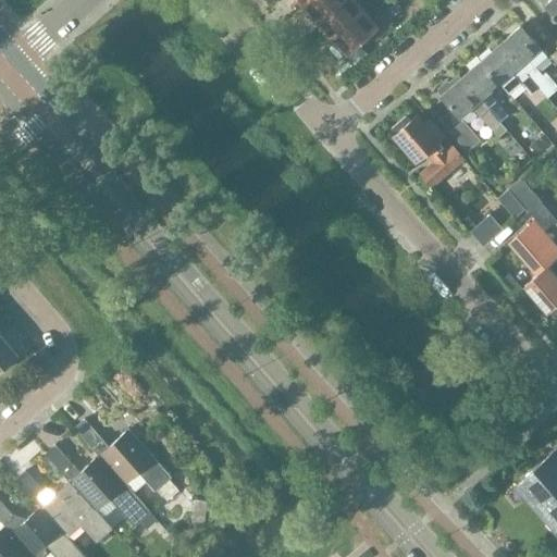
[(310,0),(304,7),(318,23),(343,0),(310,0)]
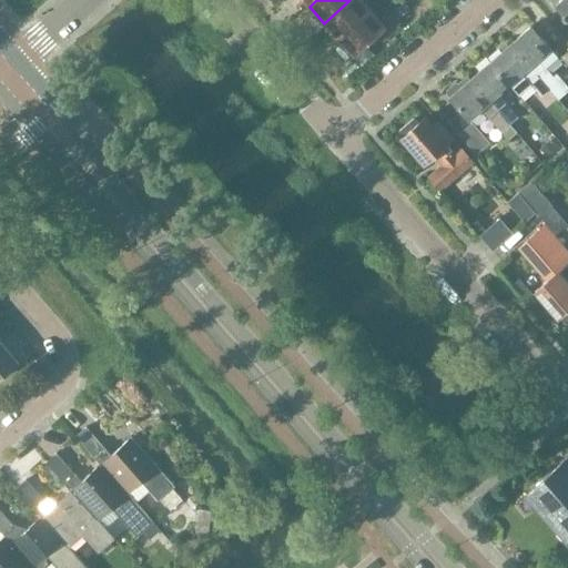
[(350,0),(324,23),(340,40),(374,9),(365,0),(350,0)]
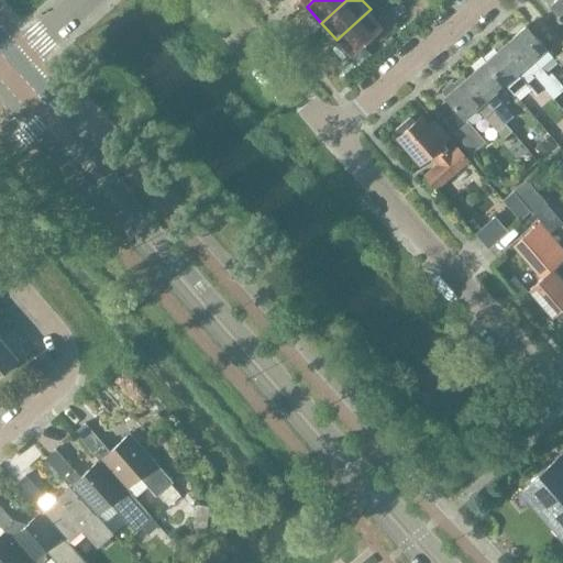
[(562,20),(562,0),(555,0),(550,6),(562,20)]
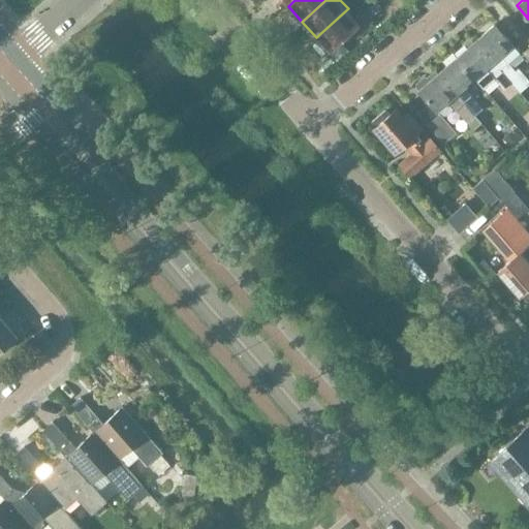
[(348,8),(316,37),(330,54),(363,25),(348,8)]
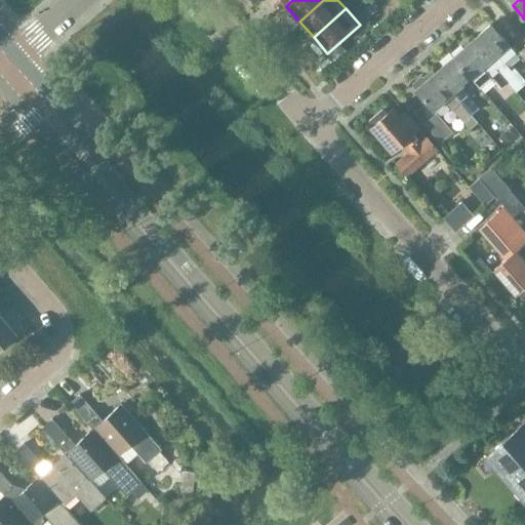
[(491,25),(473,40),(510,82),(517,91),(524,84),(524,80),(514,69),(512,70),(505,63),(516,52),(491,25)]
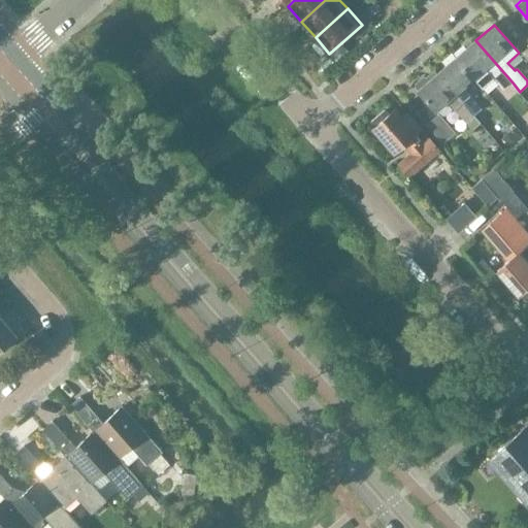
[(456,57),(474,78),(484,88),(494,78),(504,90),(513,83),(475,40),(456,57)]
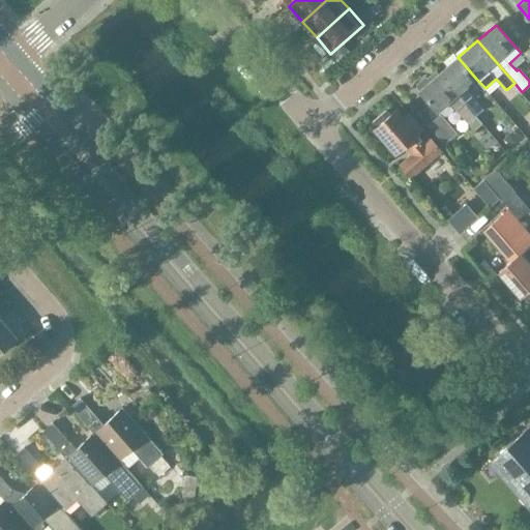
[(333,66),(346,56),(340,48),(327,59),(333,66)]
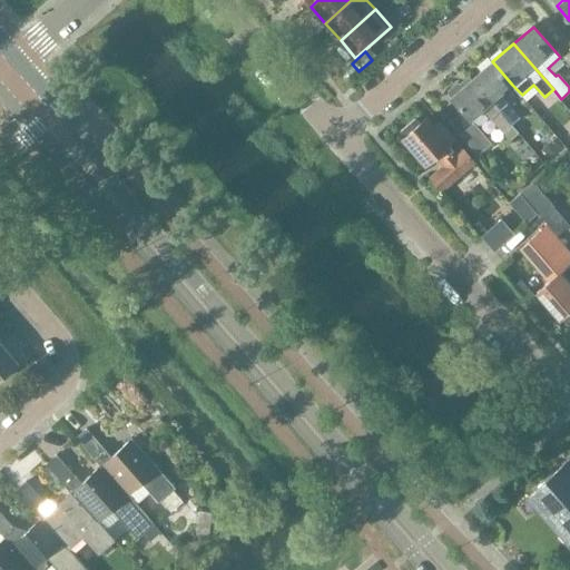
[(492,61),(472,79),(512,125),(521,117),(501,95),(512,85),(492,61)]
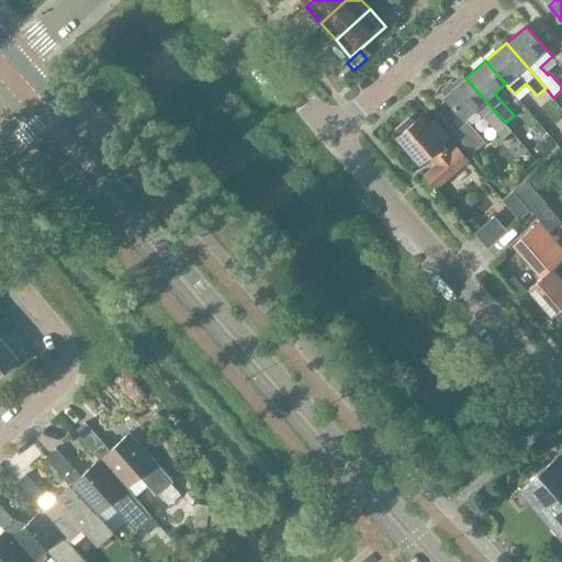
[(444,89),(444,92),(446,96),(445,96),(464,119),(476,109),(503,138),(512,131),(505,123),(465,78),(457,86),(453,82),(450,82),(444,89)]
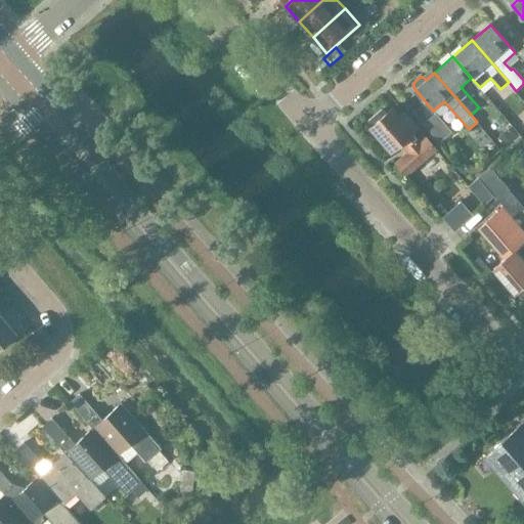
[(382,110),(368,122),(372,126),(370,127),(391,151),(399,144),(407,154),(402,158),(397,163),(396,163),(406,175),(407,175),(412,170),(436,149),(426,138),(420,142),(412,133),(412,132),(417,128),(402,112),(398,115),(392,108),(386,114),(382,110)]
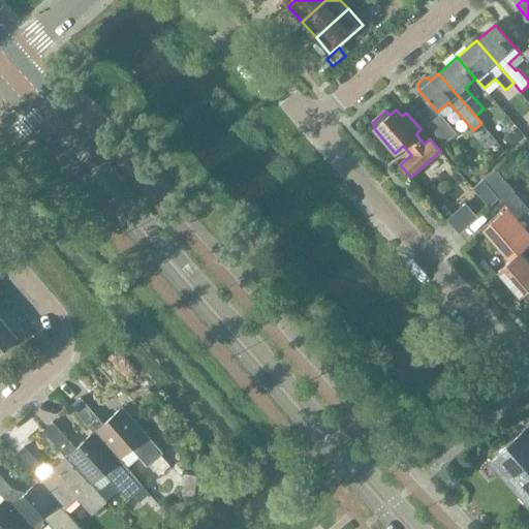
[(428,125),(443,144),(457,133),(440,115),(428,125)]
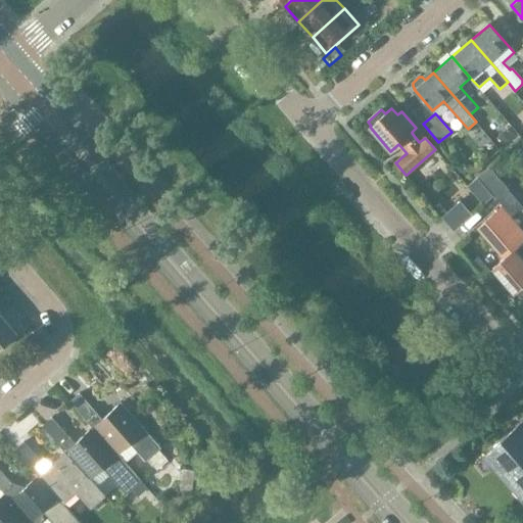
[(509,128),(497,137),(505,145),(516,135),(509,128)]
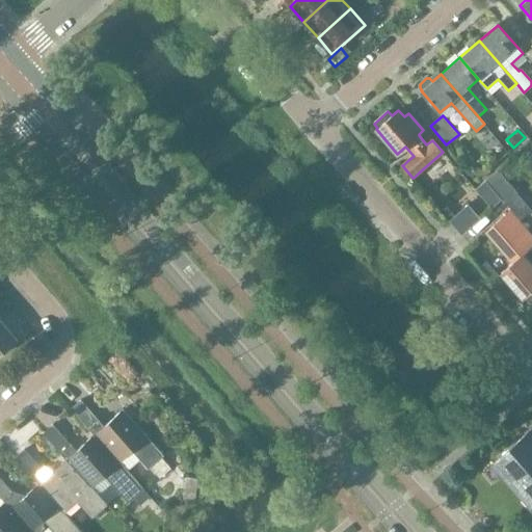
[(486,181),(506,203),(519,192),(499,169),(486,181)]
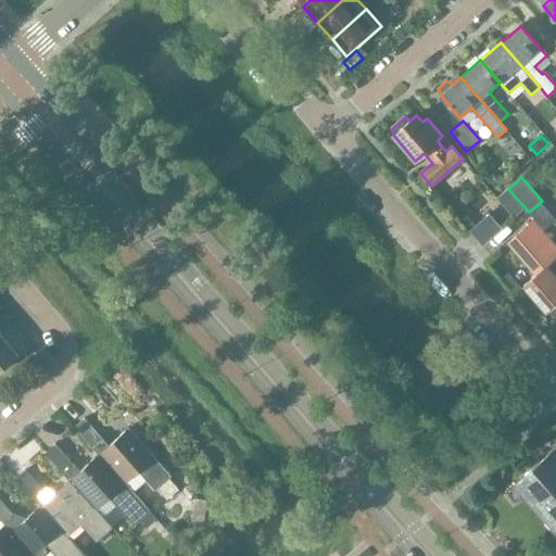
[(489,212),(469,229),(483,244),(503,227),(489,212)]
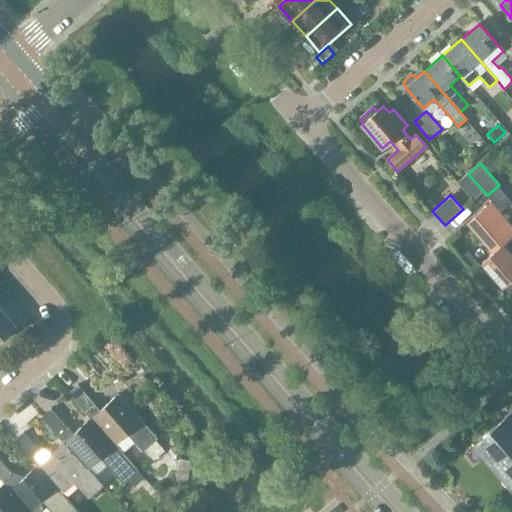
[(511,226),(492,203),(469,223),(482,239),(490,232),(502,245),(483,262),(503,286),(504,285),(508,290),(511,286),(511,226)]
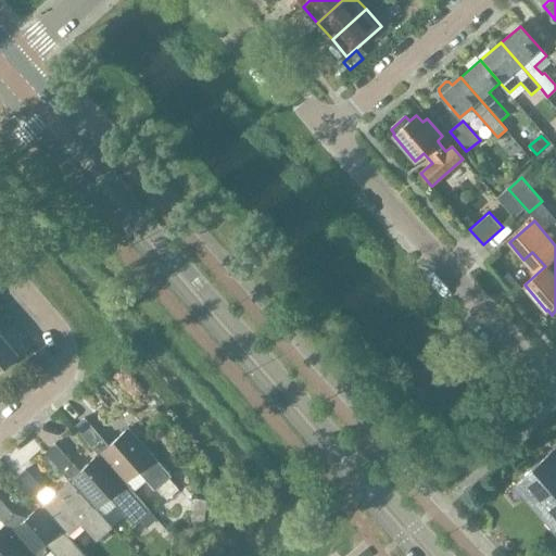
[(0,335),(0,333),(0,369),(17,354),(0,335)]
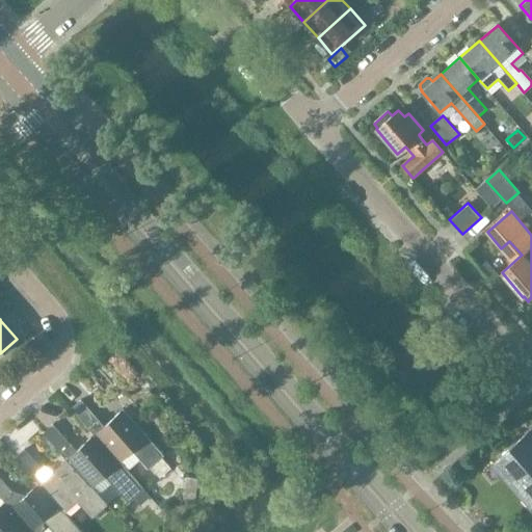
[(72,408),(95,434),(114,456),(127,470),(139,459),(149,469),(151,467),(162,457),(163,455),(124,409),(104,427),(81,400),(72,408)]
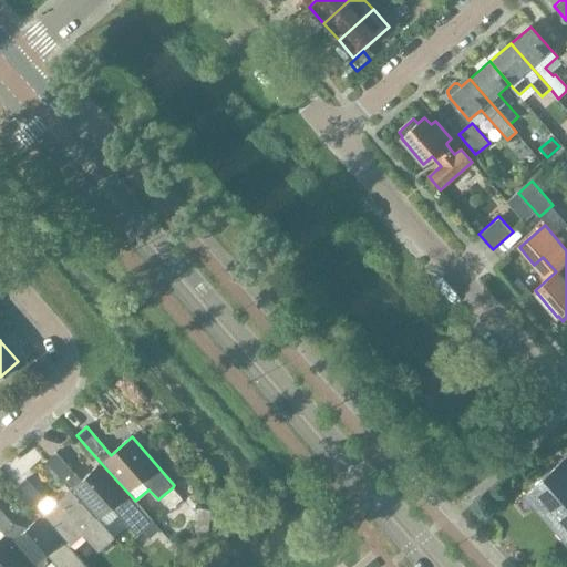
[(47,462),(71,490),(98,518),(111,506),(137,536),(153,522),(135,501),(122,486),(101,463),(81,481),(57,453),(47,462)]
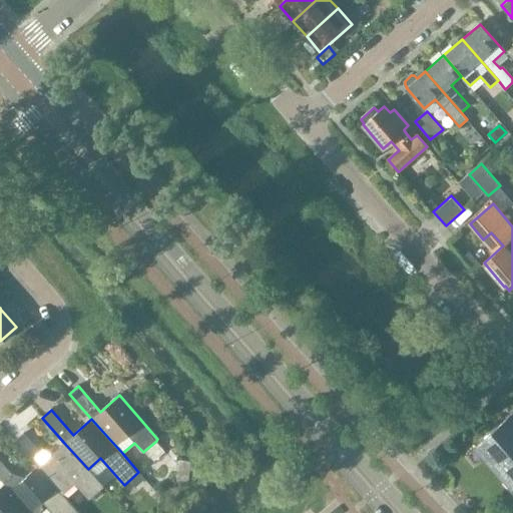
[(478,445),(496,466),(507,480),(504,482),(512,492),(512,416),(478,445)]
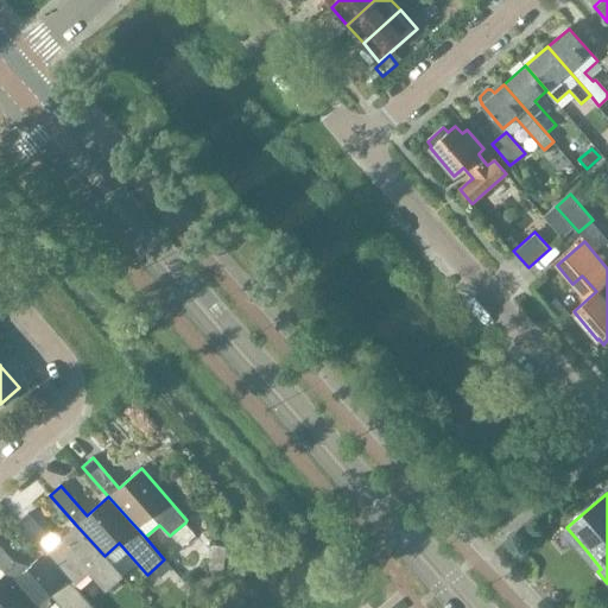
[(18,523),(44,553),(73,584),(87,571),(106,593),(124,576),(105,556),(76,525),(49,550),(43,543),(49,537),(29,513),(18,523)]
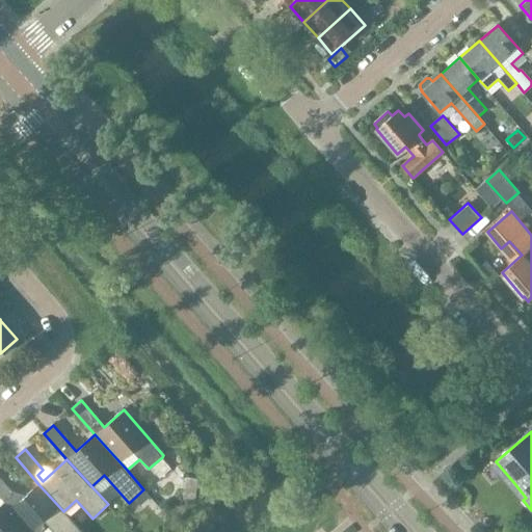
[(162,457),(151,467),(160,478),(171,469),(162,457)]
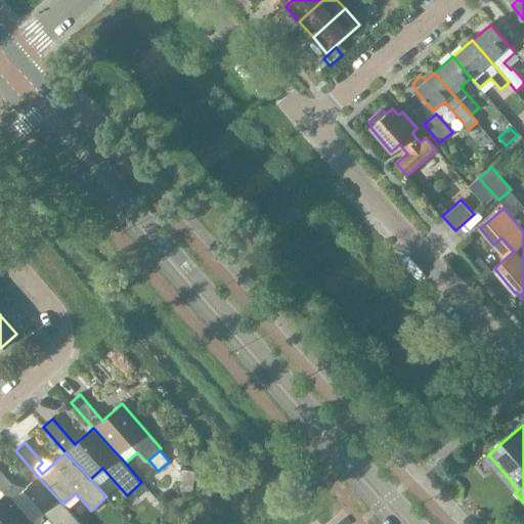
[(0,488),(5,495),(10,501),(11,500),(30,522),(32,523),(38,523),(47,516),(53,523),(81,523),(62,504),(38,477),(27,487),(10,482),(0,470),(0,488)]
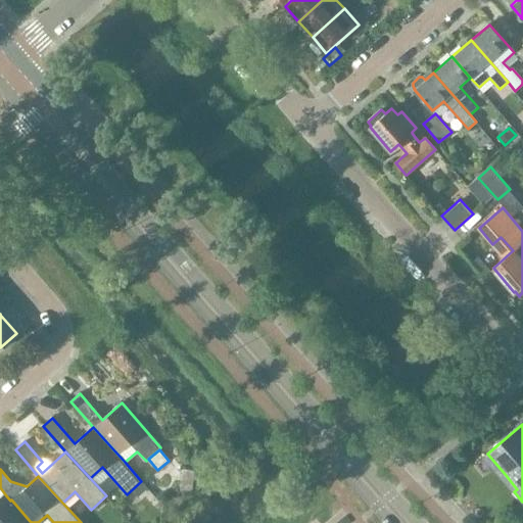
[(141,484),(136,489),(144,498),(149,493),(141,484)]
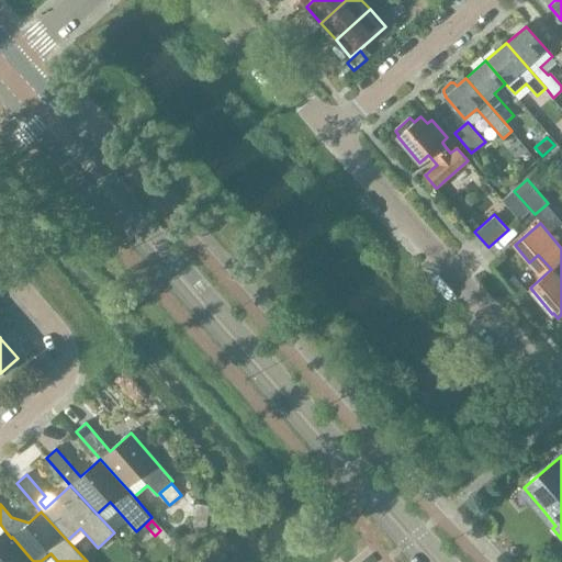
[(0,561),(34,561),(32,560),(12,537),(11,538),(6,531),(0,536),(0,561)]
